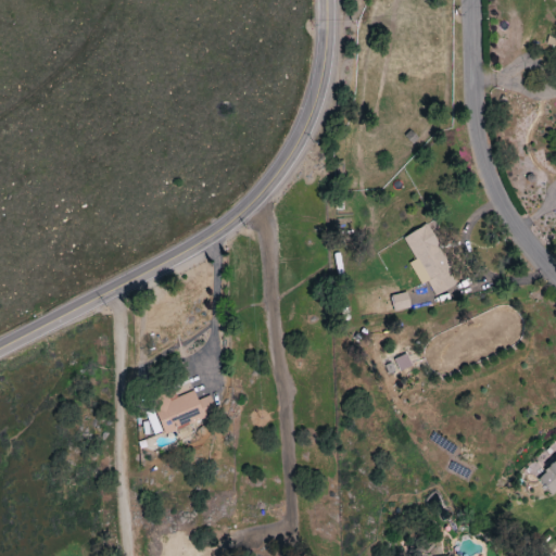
[(409,264),(421,286),(428,281),(436,297),(459,283),(428,225),(404,238),(415,261),(409,264)]
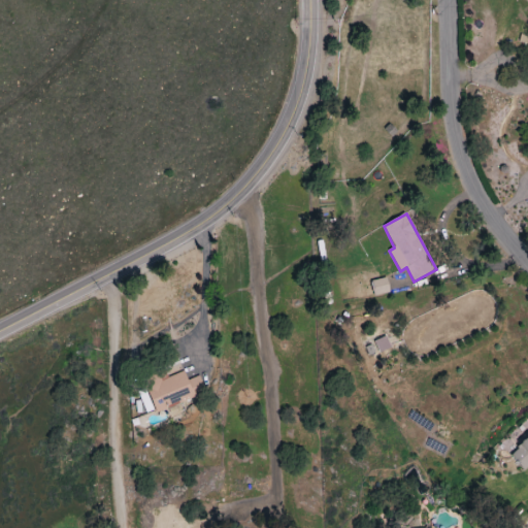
[(357,300),(390,293),(387,278),(354,286),(357,300)]
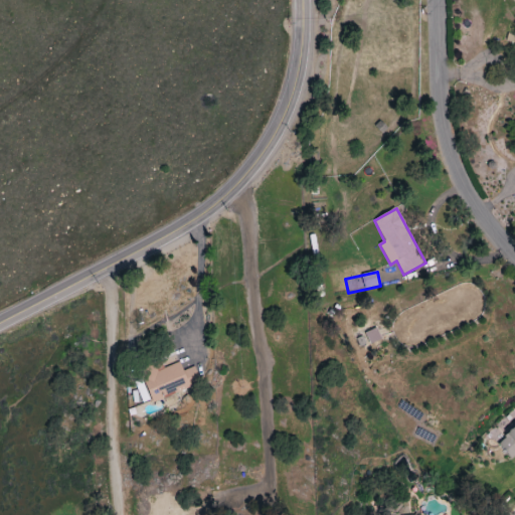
[(381,340),(377,328),(366,332),(370,344),(381,340)]
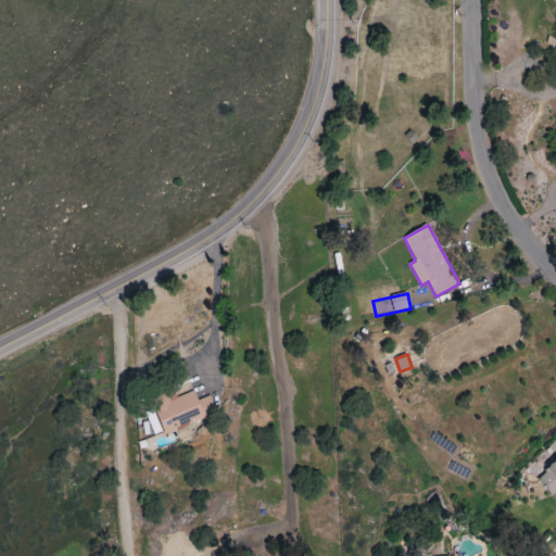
[(216,414),(210,396),(198,401),(194,391),(169,401),(168,399),(153,404),(165,437),(189,428),(188,425),(216,414)]
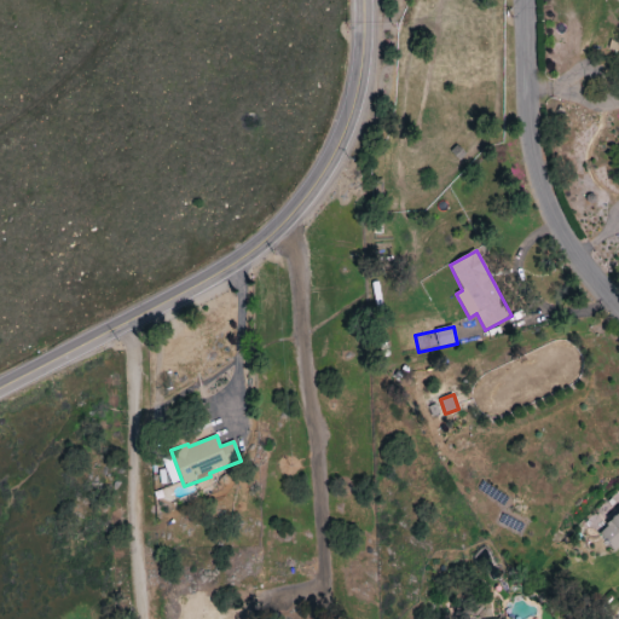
[(183,480),(172,461),(162,466),(173,485),(183,480)]
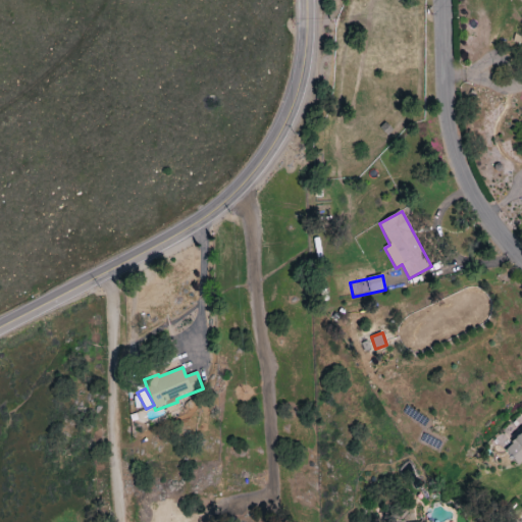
[(505,452),(518,465),(521,462),(521,426),(510,438),(514,442),(505,452)]
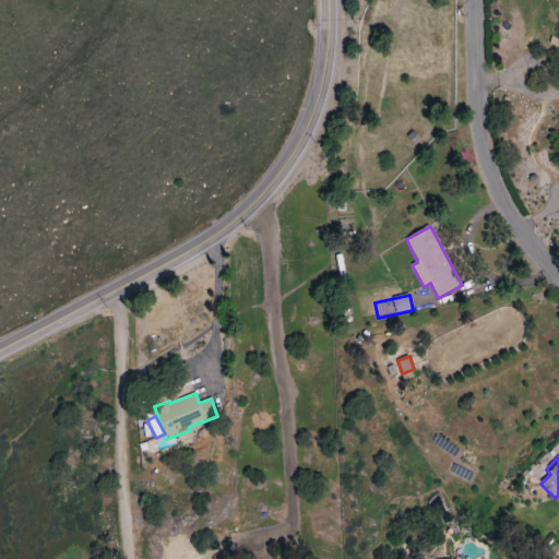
All buildings are outlined.
